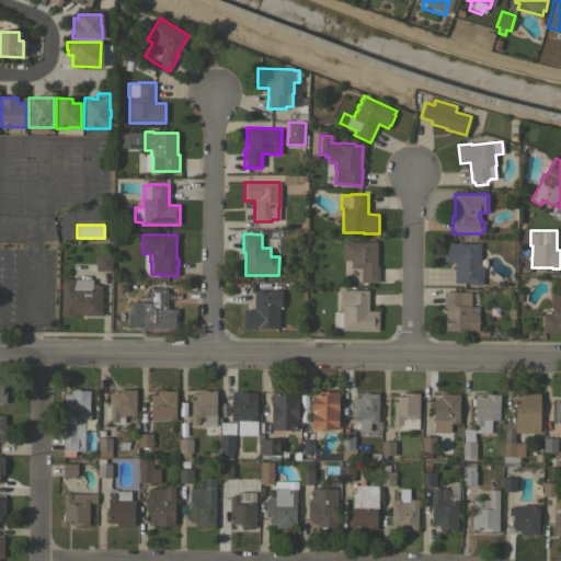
[(377,241),(377,266),(378,266),(378,283),(361,282),(361,275),(358,275),(358,270),(361,270),(361,268),(351,267),(351,261),(342,261),(342,241),(377,241)]
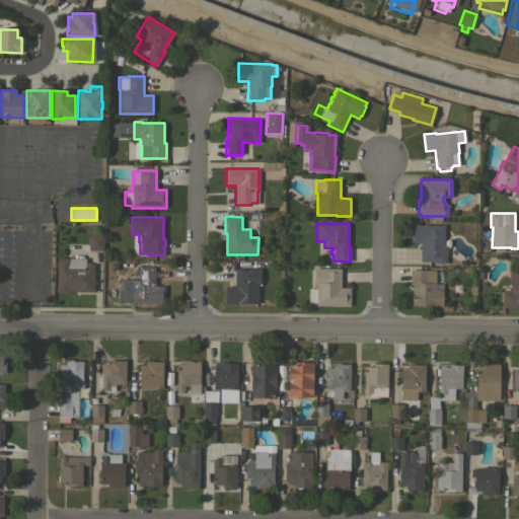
[(444,245),(446,245),(446,247),(447,247),(446,254),(446,264),(433,263),(433,262),(420,262),(420,242),(411,242),(411,224),(444,225),(444,245)]
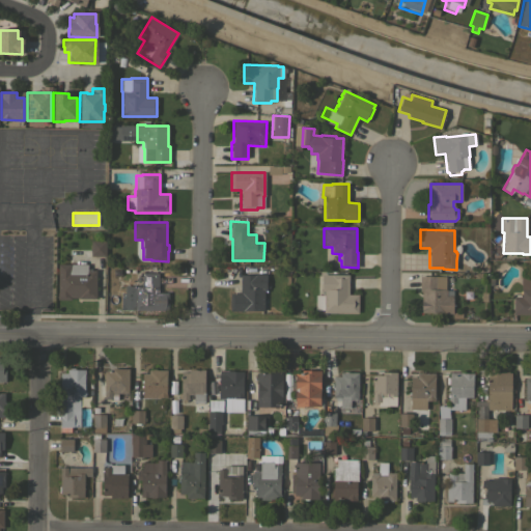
[(106,241),(105,256),(90,256),(90,241),(106,241)]
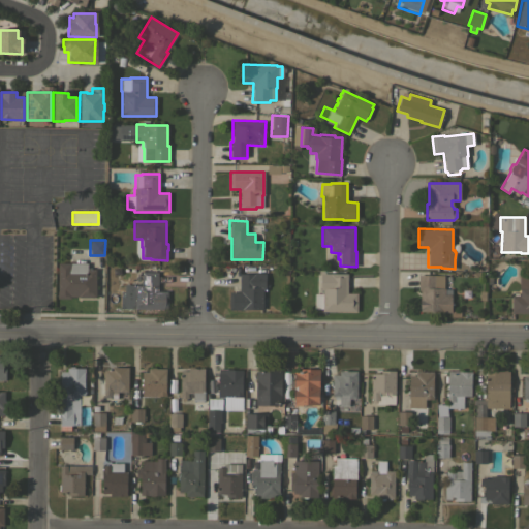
[(57,291),(58,291),(58,262),(87,262),(87,268),(90,268),(90,269),(95,269),(95,286),(96,286),(95,297),(79,297),(70,296),(70,299),(57,299),(57,291)]
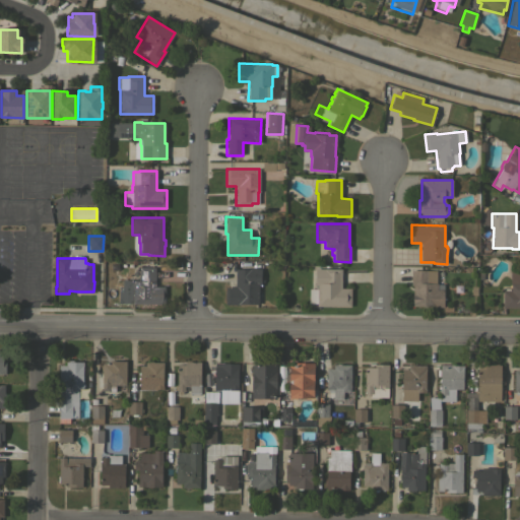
[(119,279),(139,279),(139,267),(155,267),(154,286),(165,286),(165,304),(118,303),(119,279)]
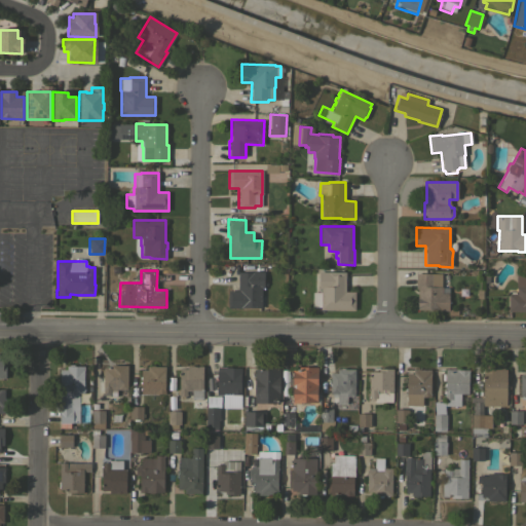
[(241,307),(241,308),(227,308),(227,294),(228,294),(228,290),(237,290),(237,272),(253,272),(253,271),(264,271),(264,288),(261,288),(261,307),(241,307)]
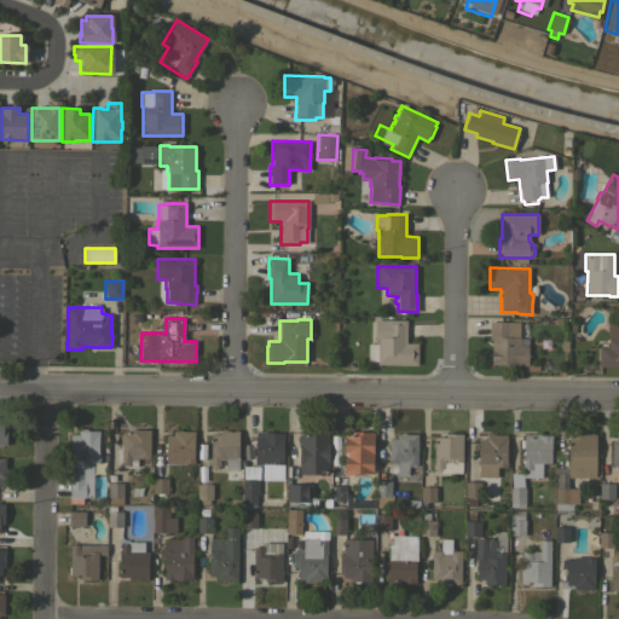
[(406,343),(417,343),(417,365),(377,364),(377,362),(368,362),(368,343),(377,343),(377,340),(375,340),(375,319),(406,320),(406,343)]
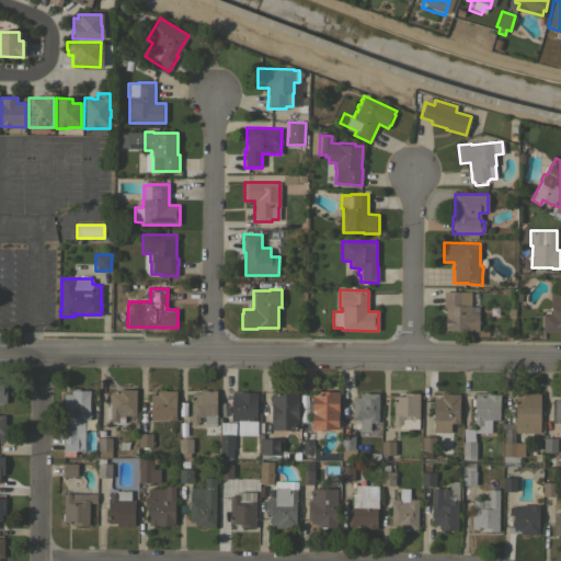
[(443,308),(444,292),(461,292),(460,306),(471,306),(471,307),(479,307),(478,331),(445,330),(445,308),(443,308)]
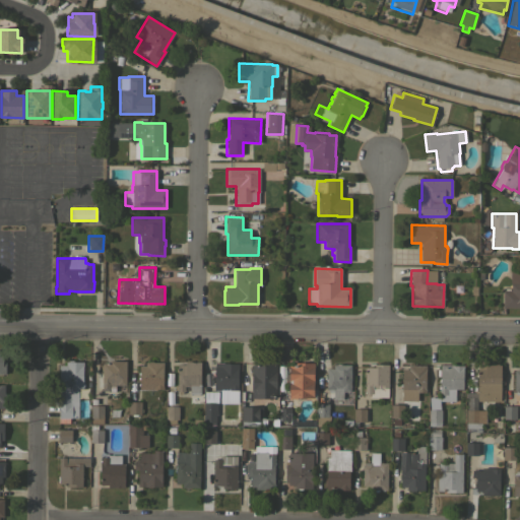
[(505,290),(505,288),(509,288),(509,290),(511,290),(511,283),(510,283),(510,271),(519,271),(519,308),(503,308),(503,290),(505,290)]
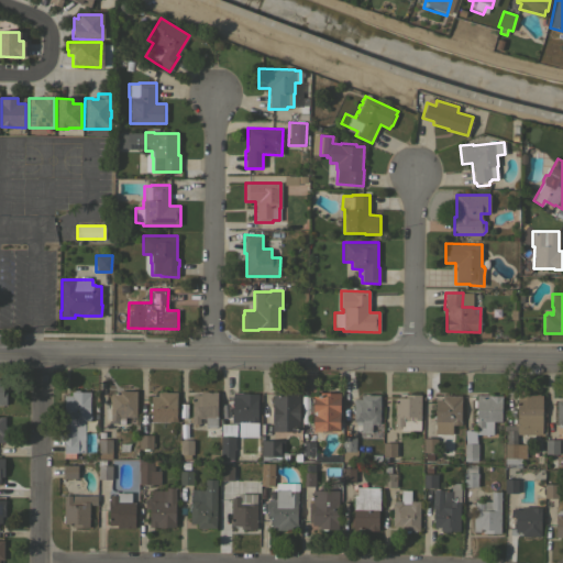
[(72,395),(72,390),(90,390),(90,412),(90,420),(85,420),(85,450),(77,450),(77,452),(75,452),(75,459),(65,459),(65,452),(63,452),(63,414),(64,414),(64,395),(72,395)]
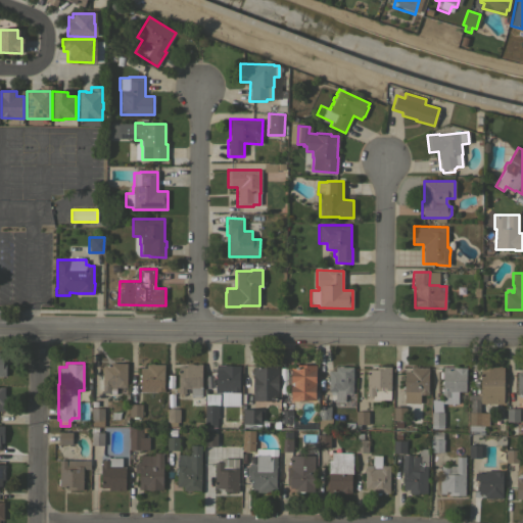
[(127,387),(109,387),(109,393),(102,393),(102,374),(102,373),(101,373),(101,369),(101,368),(102,368),(102,366),(110,366),(110,363),(127,363),(127,387)]
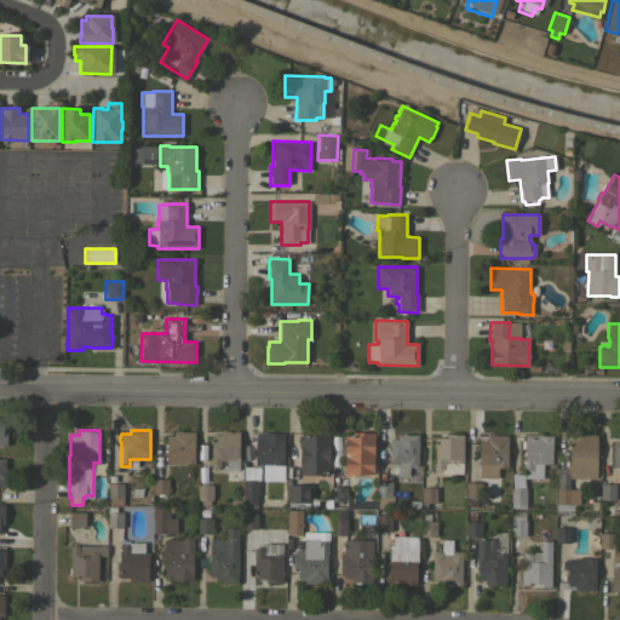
[(166,436),(173,436),(173,431),(195,431),(195,464),(166,464),(166,436)]
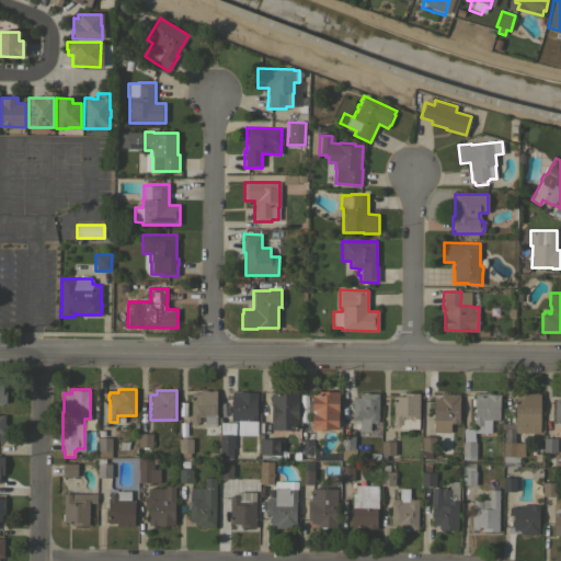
[(216,425),(215,425),(215,431),(205,431),(205,425),(204,425),(204,416),(198,416),(198,422),(196,422),(196,424),(192,424),(192,422),(191,422),(191,414),(191,392),(199,393),(199,390),(216,390),(216,425)]
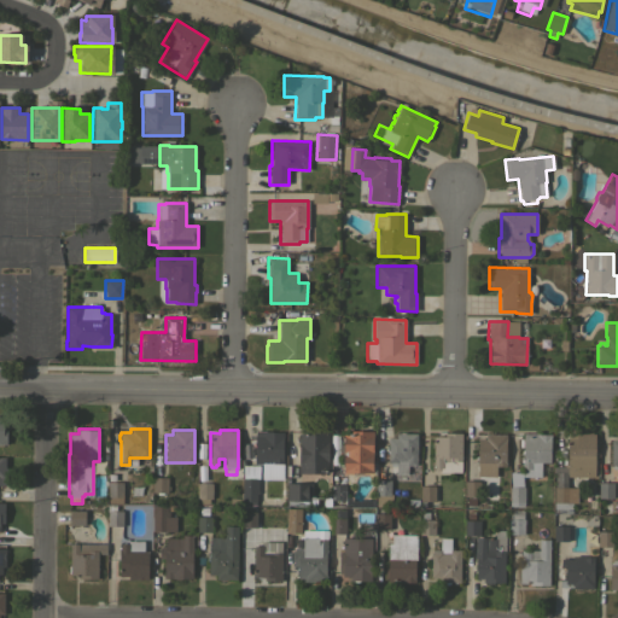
[(298,433),(308,433),(308,430),(328,430),(328,473),(298,473),(298,433)]
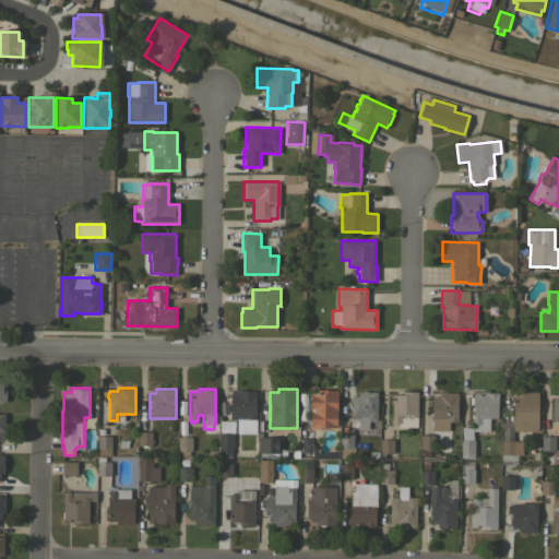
[(336,427),(328,427),(326,429),(319,429),(319,428),(310,428),(310,412),(313,412),(313,408),(306,408),(306,402),(307,402),(307,393),(310,393),(310,392),(314,392),(314,389),(337,390),(336,427)]
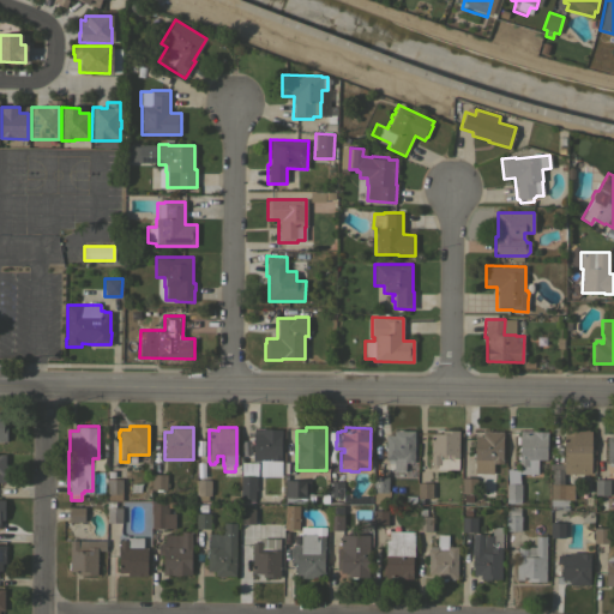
[(252,428),(263,428),(281,428),(281,461),(253,461),(252,428)]
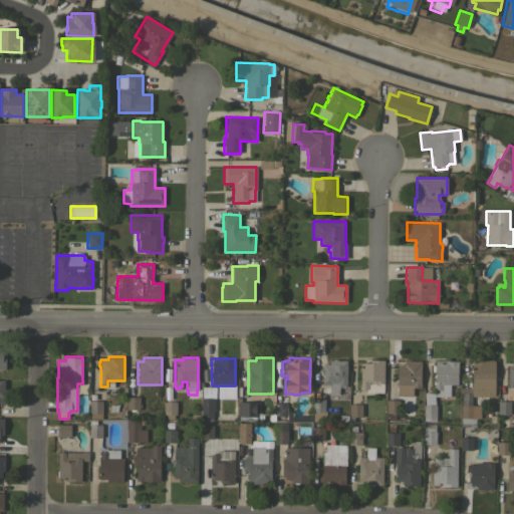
[(360,362),(369,362),(369,359),(383,360),(382,393),(366,393),(366,389),(360,389),(360,362)]
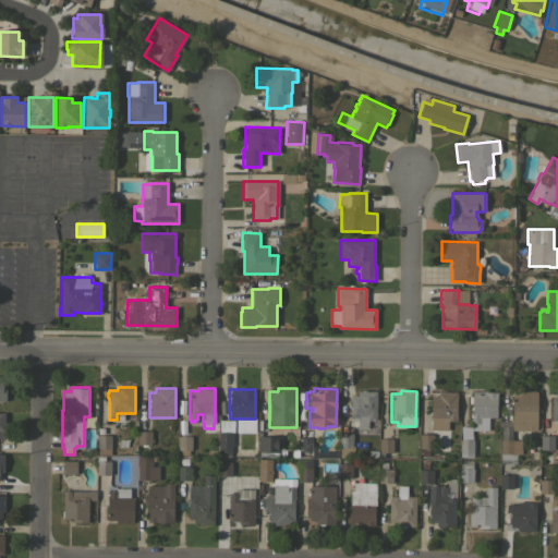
[(367,420),(367,428),(353,428),(353,417),(350,417),(350,395),(358,395),(358,391),(376,391),(376,420),(367,420)]
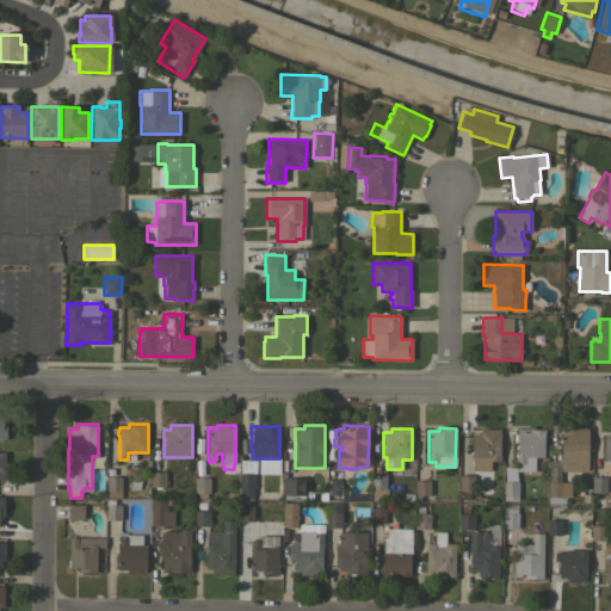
[(500,429),(500,461),(491,461),(491,471),(471,471),(473,433),(480,433),(480,429),(500,429)]
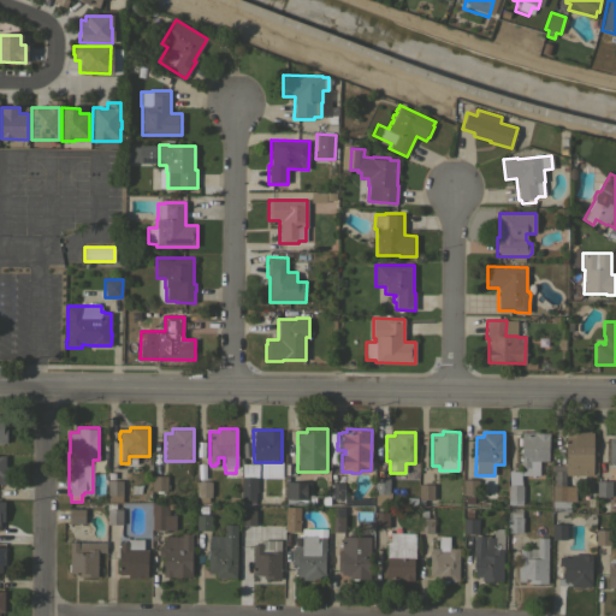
[(539,461),(539,475),(521,475),(521,467),(520,467),(520,458),(521,458),(521,446),(517,446),(517,437),(521,437),(521,432),(549,432),(549,461),(539,461)]
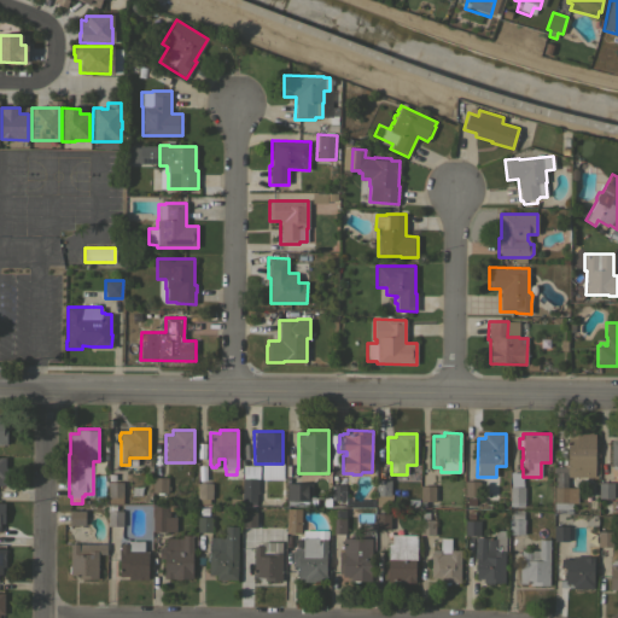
[(567,433),(595,433),(594,477),(567,477),(567,433)]
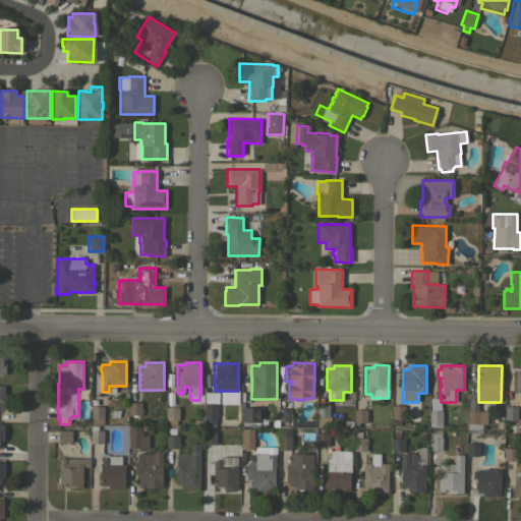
[(205,403),(205,392),(219,392),(219,403),(218,403),(217,416),(216,416),(216,426),(204,426),(204,403),(205,403)]
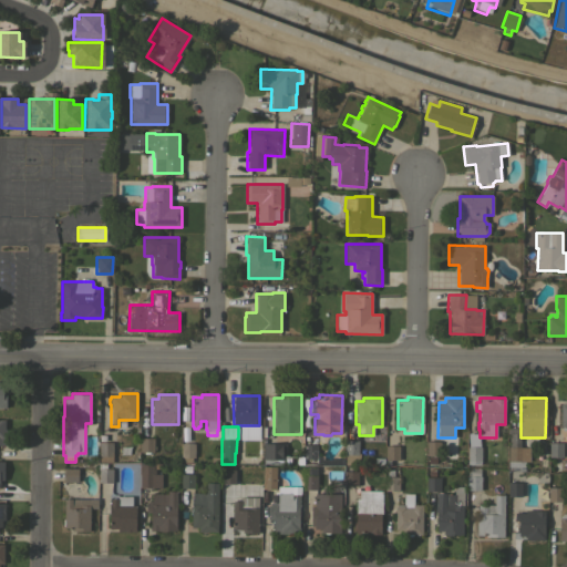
[(481,464),(466,464),(467,446),(468,446),(467,433),(478,433),(480,446),(481,446),(481,464)]
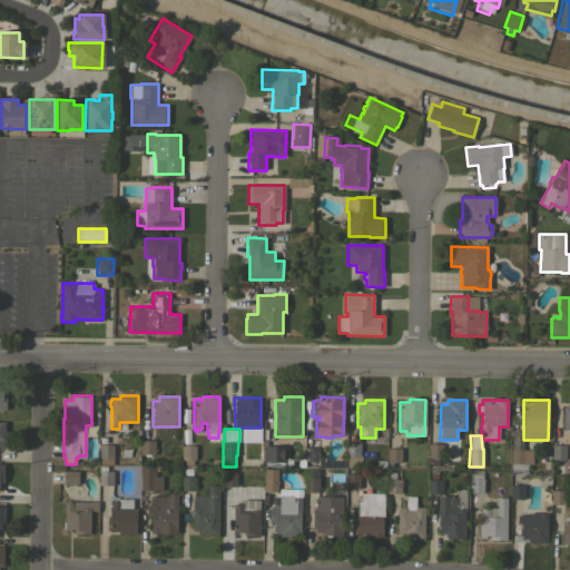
[(155,440),(154,454),(140,454),(140,440),(155,440)]
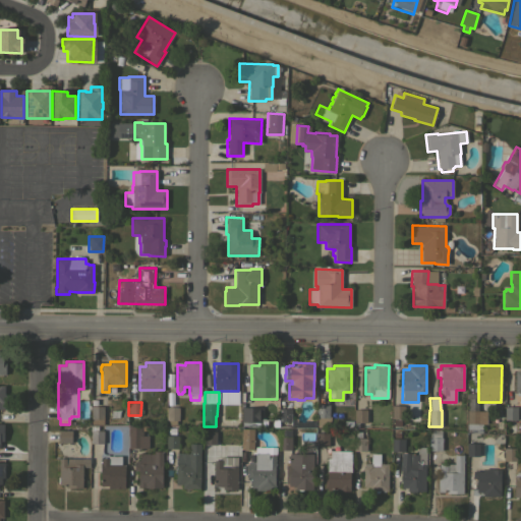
[(316,417),(316,404),(329,404),(329,417),(331,417),(331,426),(316,426),(316,417)]
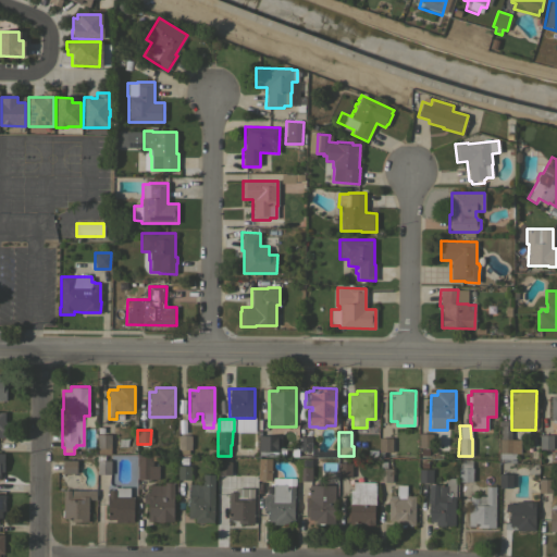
[(419,433),(431,433),(431,447),(419,447),(419,433)]
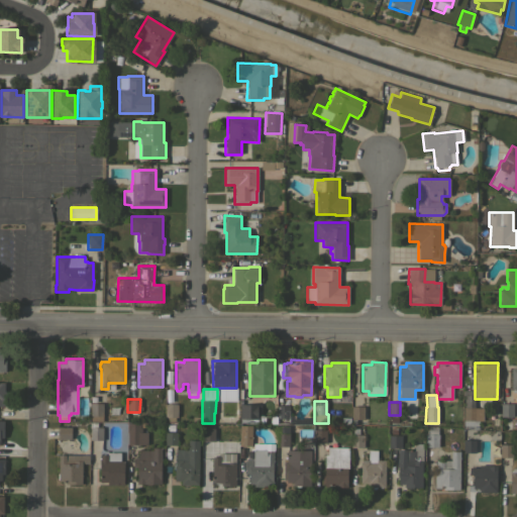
[(102,421),(90,421),(90,403),(103,403),(102,421)]
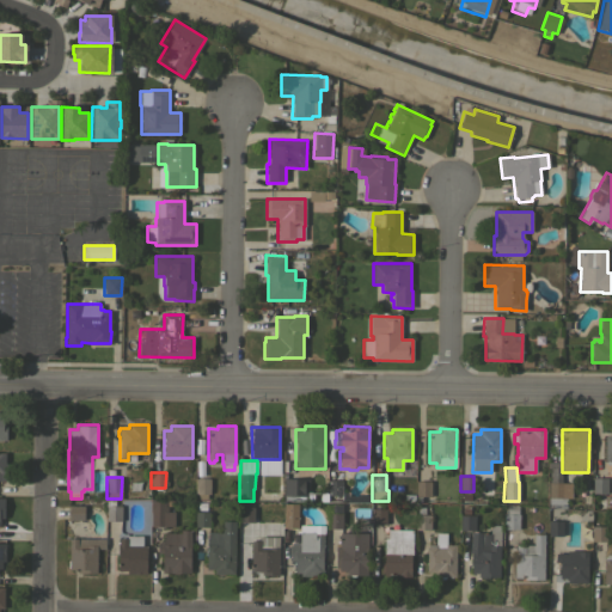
[(593,493),(593,477),(607,477),(607,493),(593,493)]
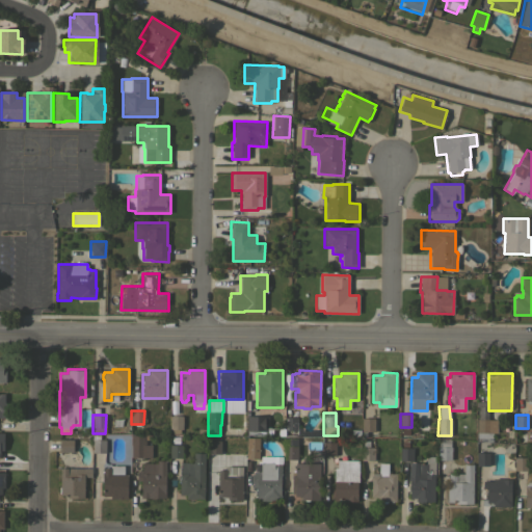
[(180,429),(180,433),(171,433),(171,429),(169,428),(169,416),(183,416),(182,429),(180,429)]
